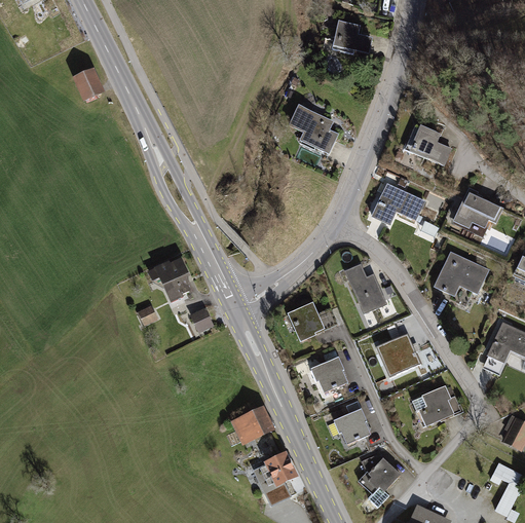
[(381,0),(379,10),(392,13),(396,0),(381,0)]
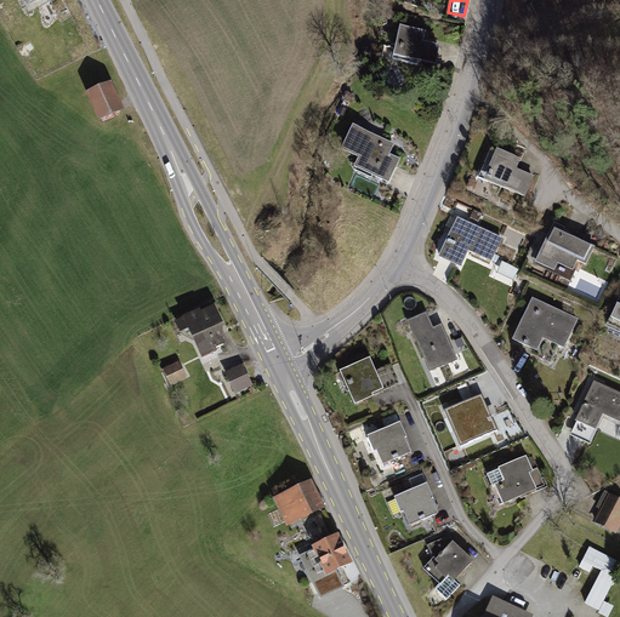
[(438,43),(421,38),(424,28),(398,22),(391,51),(434,61),(438,43)]
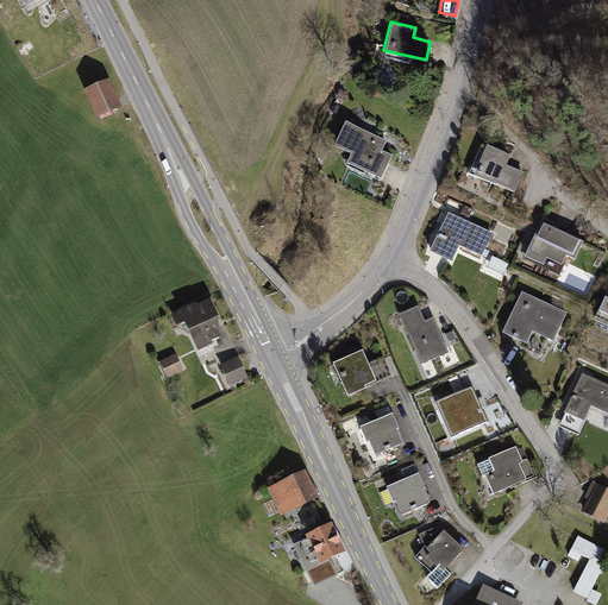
[(106,81),(87,88),(99,113),(117,105),(106,81)]
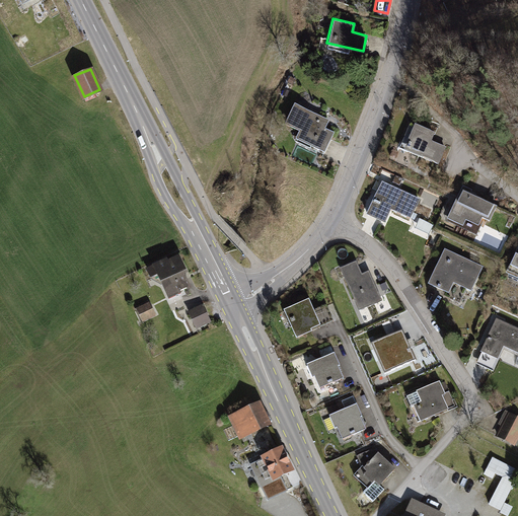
[(284,122),(299,129),(295,136),(324,150),(335,130),(325,126),(328,118),(294,100),(284,122)]
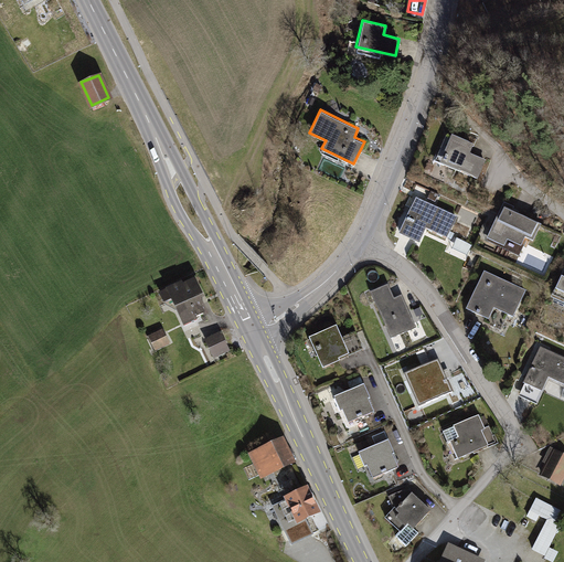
[(471,144),(447,133),(442,144),(438,150),(445,154),(442,161),(476,176),(483,158),(468,151),(471,144)]
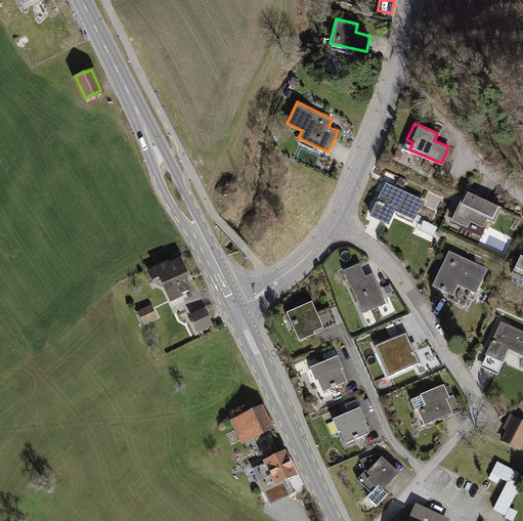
[(399,174),(396,181),(403,184),(406,178),(399,174)]
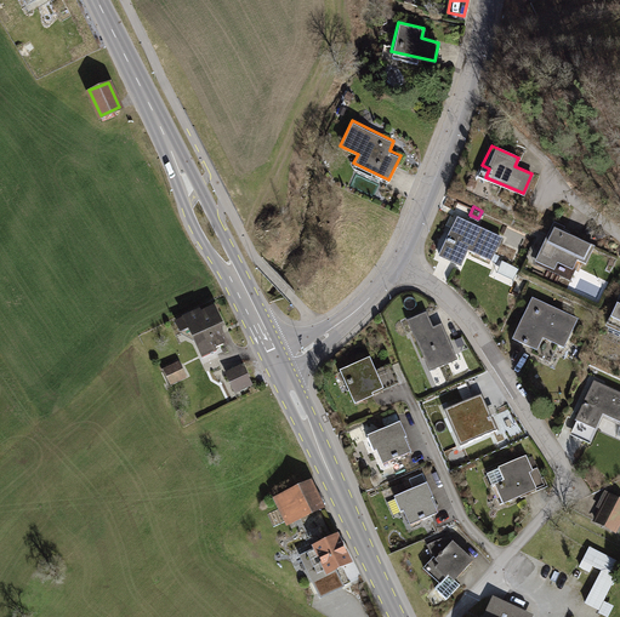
[(500,235),(458,216),(439,253),(455,261),(464,246),(490,258),(500,235)]
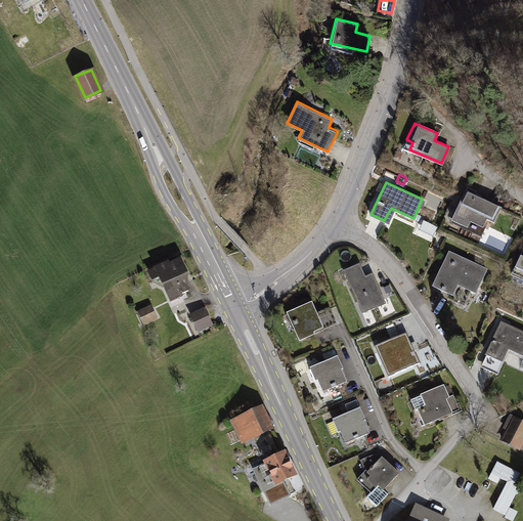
[(475,189),(467,186),(451,219),(461,223),(462,221),(464,222),(467,216),(483,224),(486,217),(493,221),(500,206),(486,200),(473,193),(475,189)]
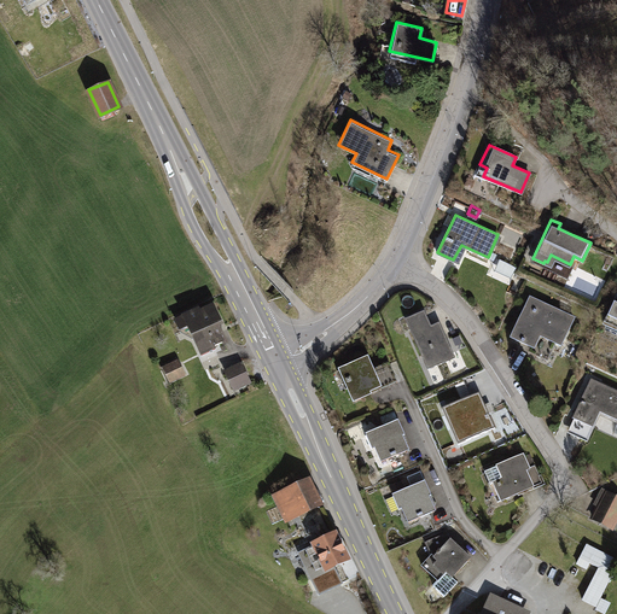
[(516,264),(499,257),(493,269),(510,276),(516,264)]
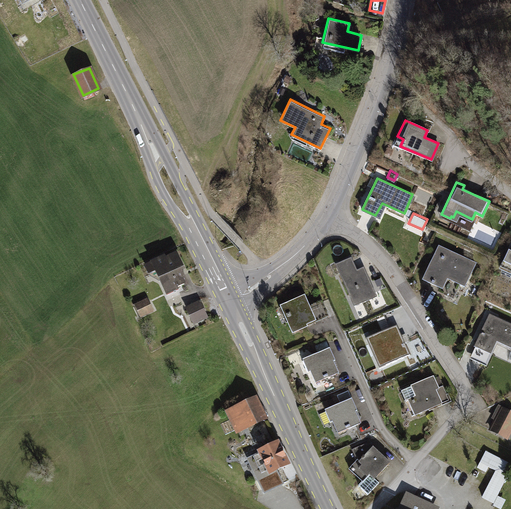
[(510,244),(510,245),(501,265),(510,269),(510,244)]
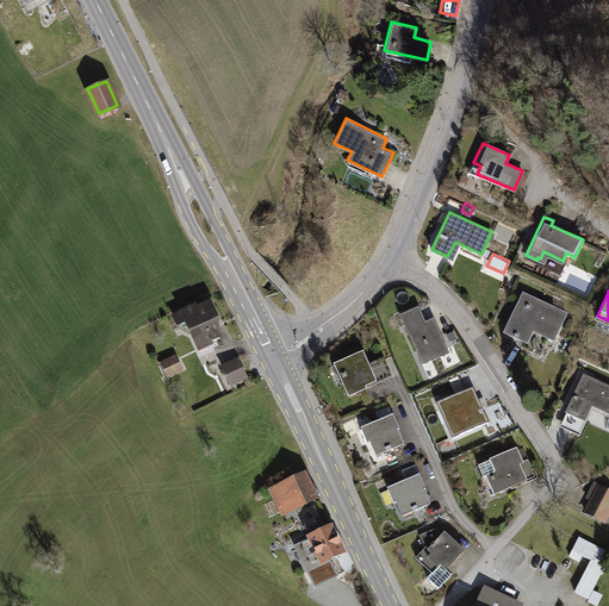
[(565,311),(522,292),(504,331),(523,339),(526,335),(526,336),(527,338),(523,345),(539,353),(546,336),(552,338),(565,311)]
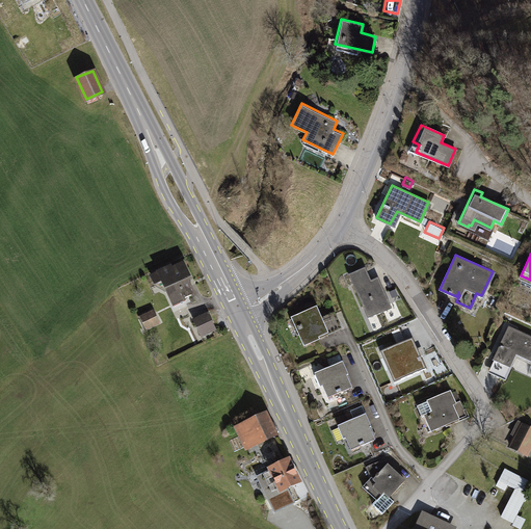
[(189,276),(183,264),(170,269),(168,265),(151,274),(154,282),(155,281),(156,283),(162,280),(163,278),(173,297),(182,293),(183,295),(190,292),(184,279),(189,276)]
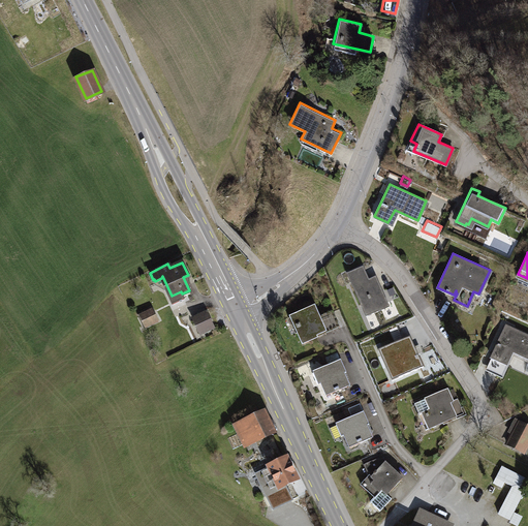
[(362,265),(347,271),(366,314),(387,304),(376,278),(372,279),(370,276),(367,277),(362,265)]
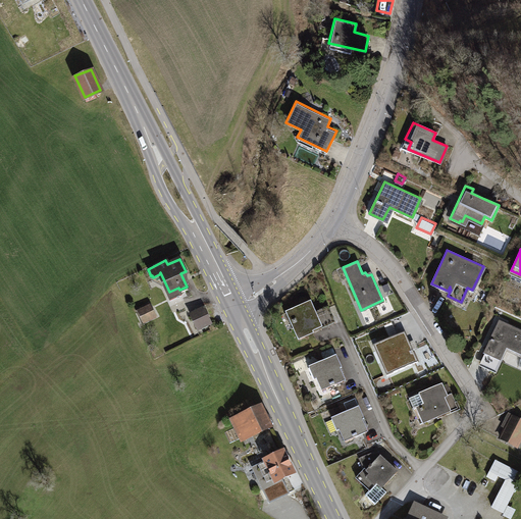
[(313,310),(309,301),(290,309),(294,319),(292,320),(299,336),(311,330),(310,328),(333,318),(327,304),(313,310)]
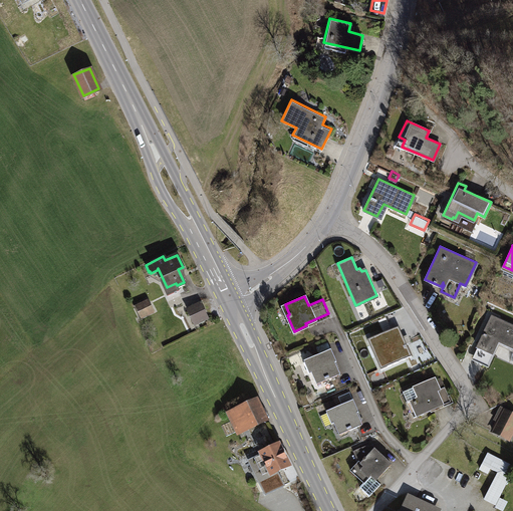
[(152,308),(148,299),(136,304),(141,314),(152,308)]
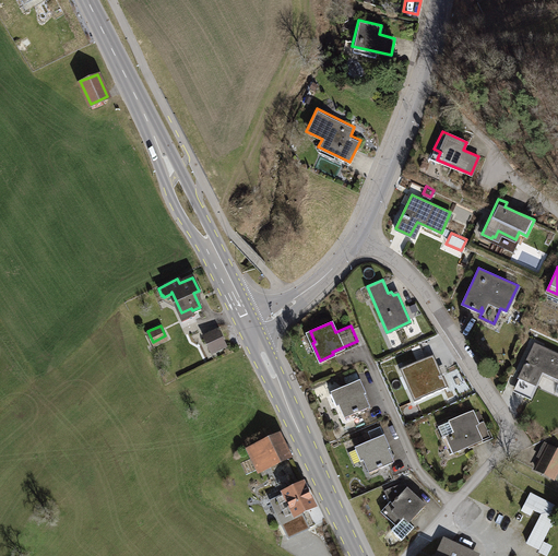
[(224,343),(217,328),(203,335),(210,350),(224,343)]
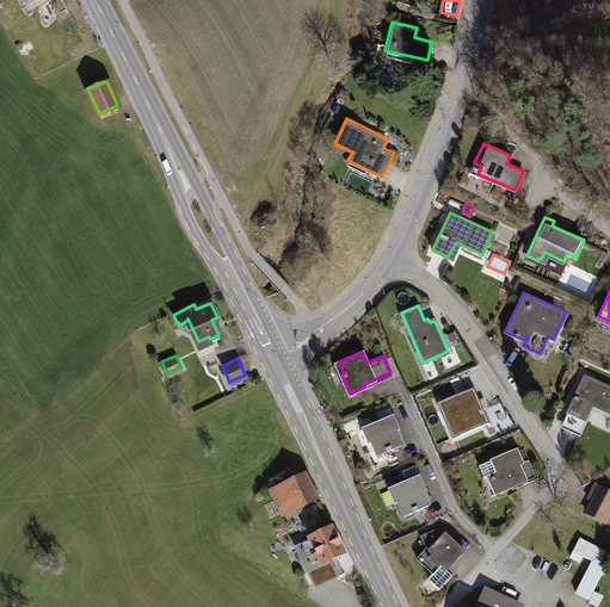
[(609,384),(584,373),(567,410),(584,417),(590,403),(609,412),(609,384)]
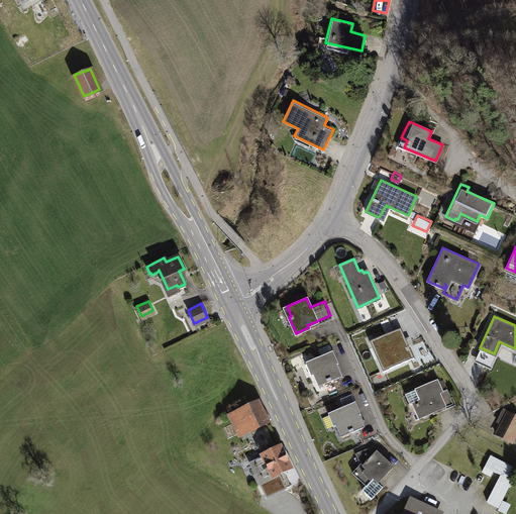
[(400,326),(369,339),(383,370),(413,355),(400,326)]
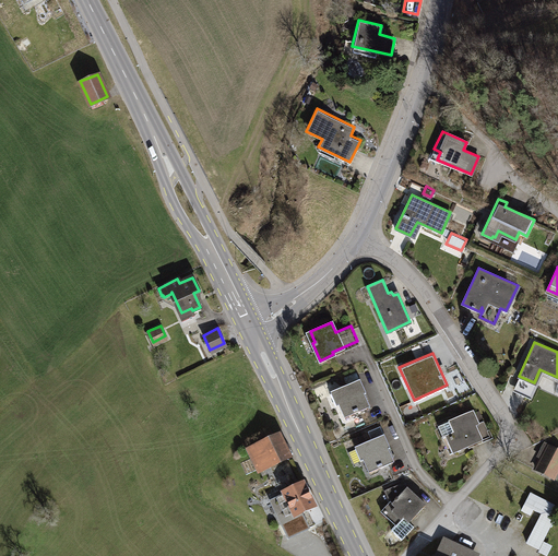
[(368,405),(357,380),(333,390),(344,415),(368,405)]
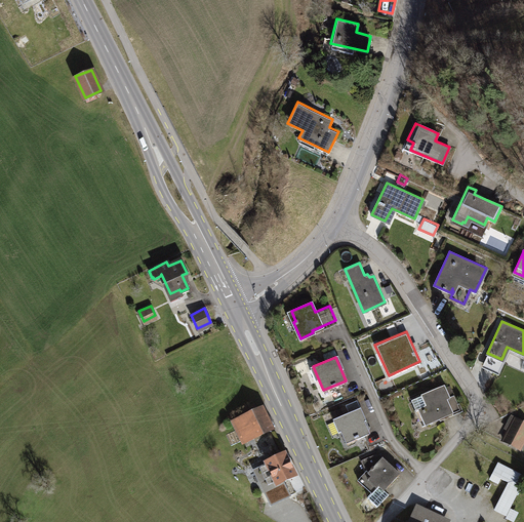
[(443,385),(411,399),(416,410),(420,408),(427,423),(459,408),(453,394),(448,396),(443,385)]
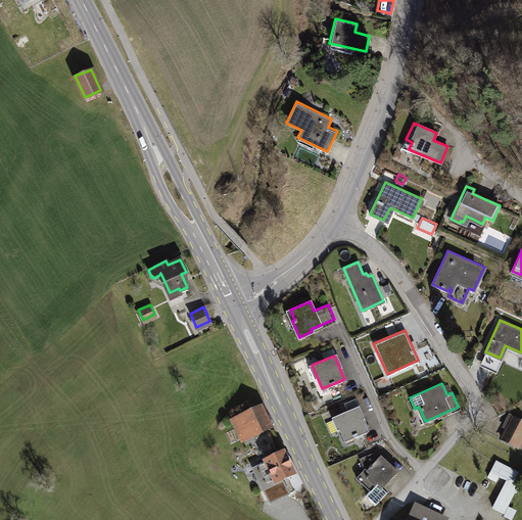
[(359,406),(356,397),(339,405),(342,411),(346,409),(347,411),(335,417),(345,439),(367,430),(357,407),(359,406)]
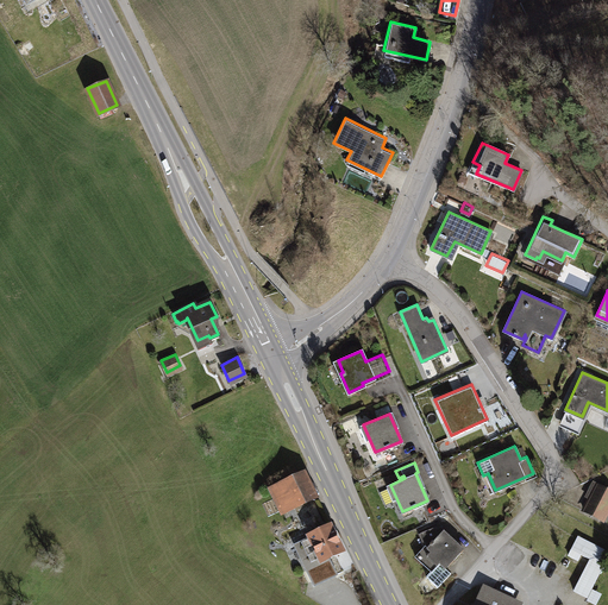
[(312,496),(300,472),(270,486),(282,510),(312,496)]
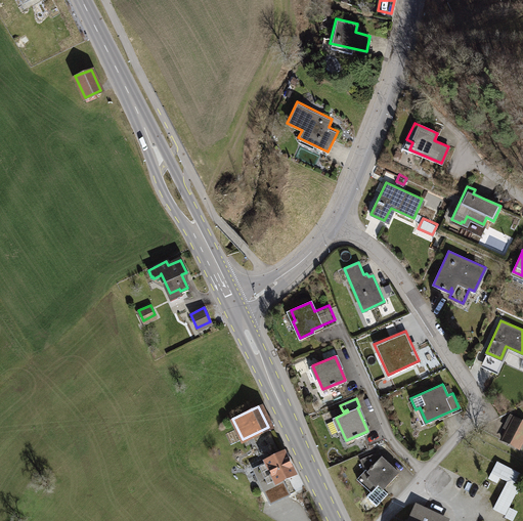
[(522,420),(515,417),(511,425),(509,424),(502,437),(515,444),(522,431),(522,420)]
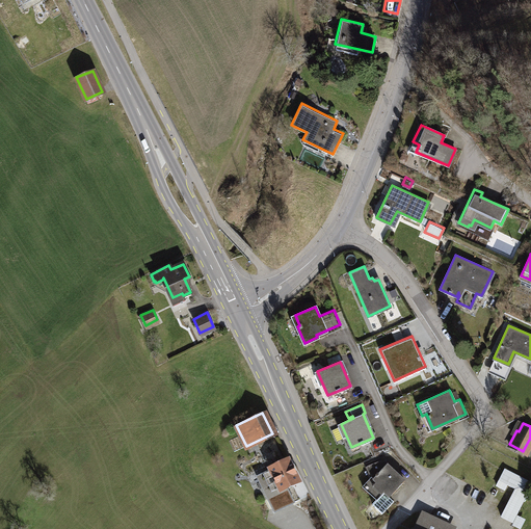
[(287,457),(269,466),(270,468),(260,473),(276,507),(292,500),(286,485),(297,480),(287,457)]
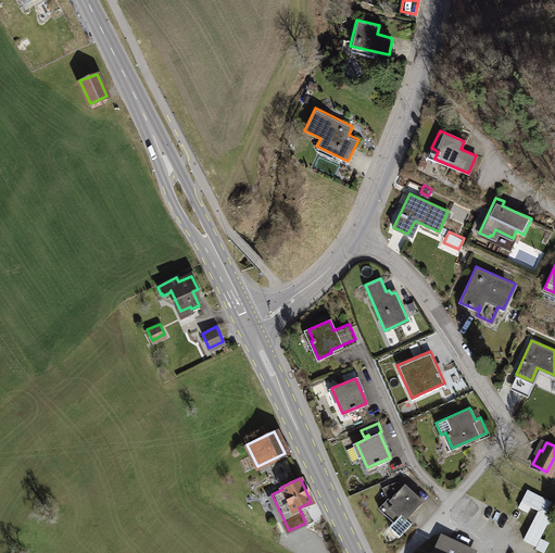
[(423,500),(404,484),(401,487),(398,479),(381,487),(385,494),(387,493),(388,497),(379,506),(392,519),(388,525),(399,535),(411,522),(406,517),(423,500)]
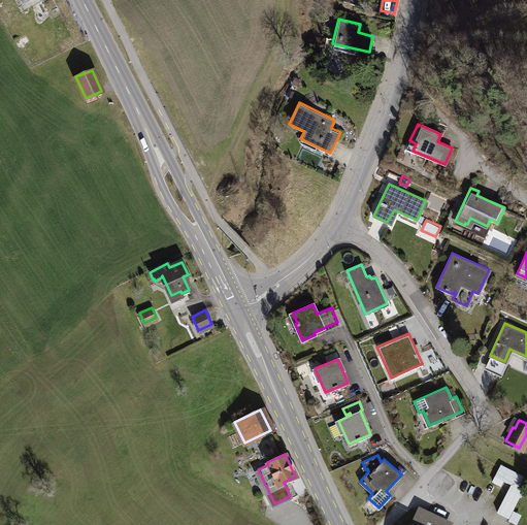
[(526,479),(526,476),(500,463),(495,474),(511,483),(496,511),(508,516),(526,479)]
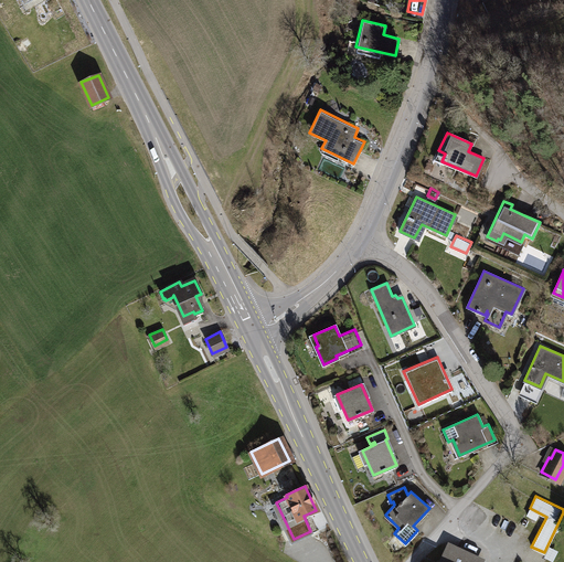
[(439,561),(476,561),(479,558),(448,543),(439,561)]
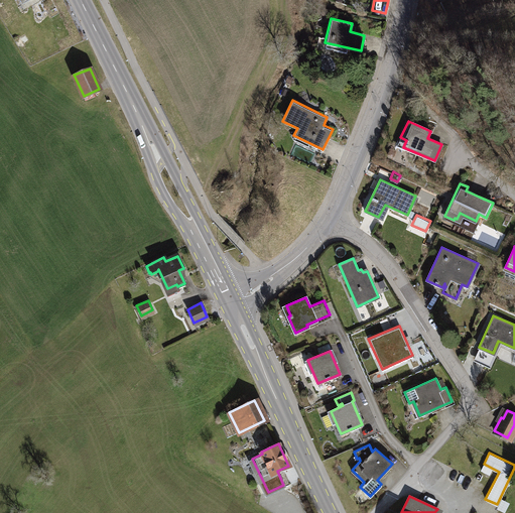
All buildings are outlined.
